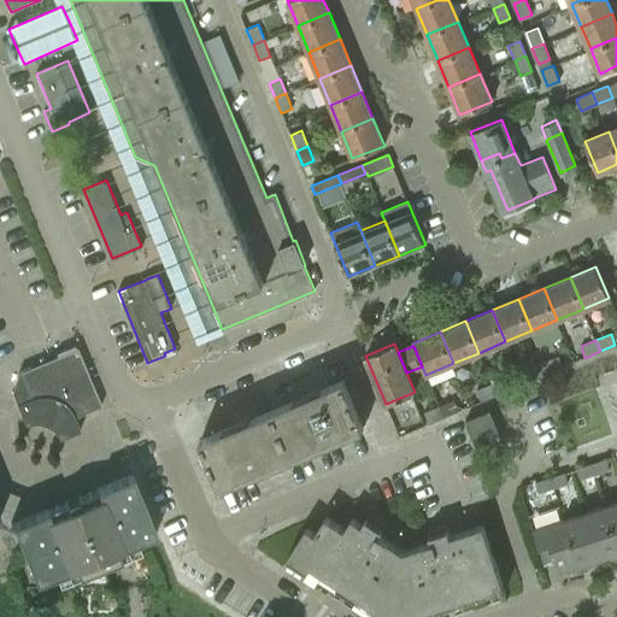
[(16,405),(24,425),(28,424),(30,424),(34,423),(37,424),(40,424),(43,425),(46,427),(48,428),(52,430),(53,432),(56,434),(58,438),(59,440),(80,432),(74,417),(101,406),(77,348),(18,372),(11,393),(16,404),(16,405)]
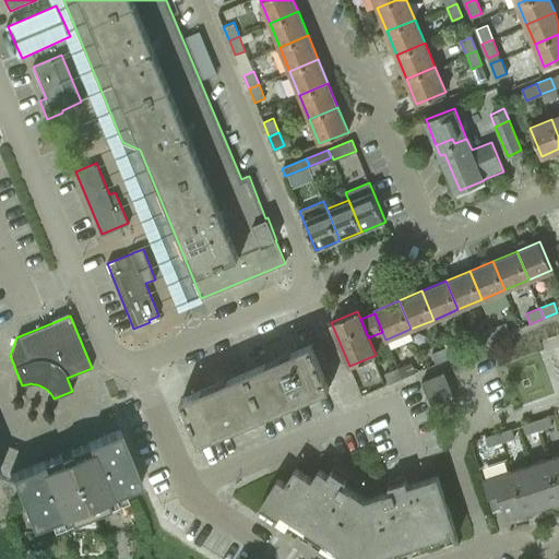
[(506,322),(492,328),(496,339),(510,332),(506,322)]
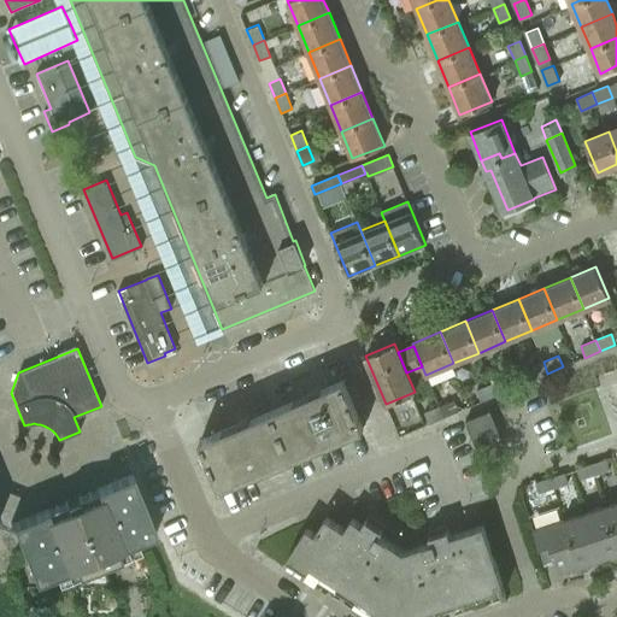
[(533,380),(547,374),(544,362),(528,369),(533,380)]
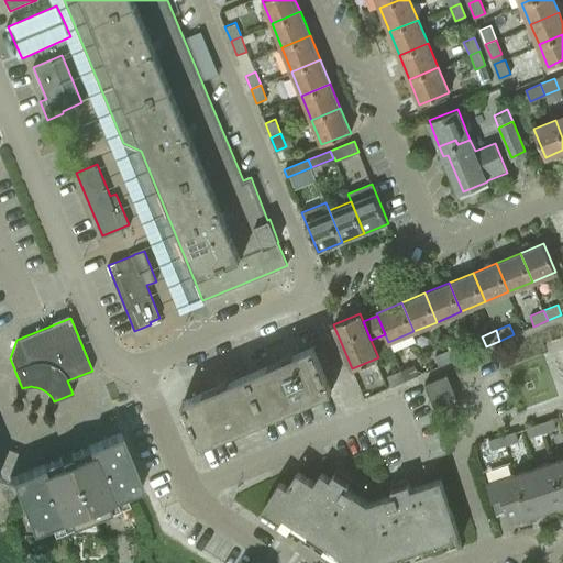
[(462,344),(448,350),(452,361),(466,354),(462,344)]
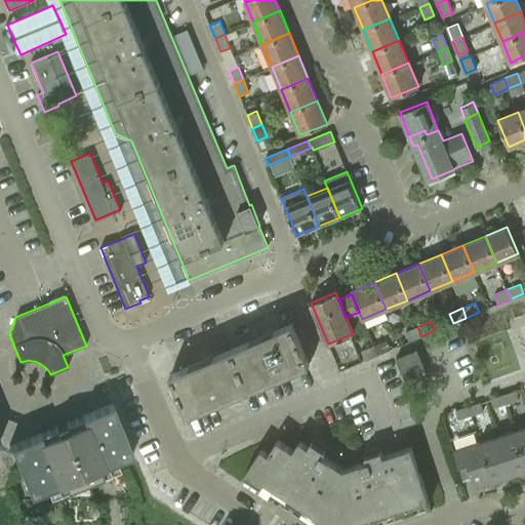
[(292,322),(232,348),(248,389),(310,363),(292,322)]
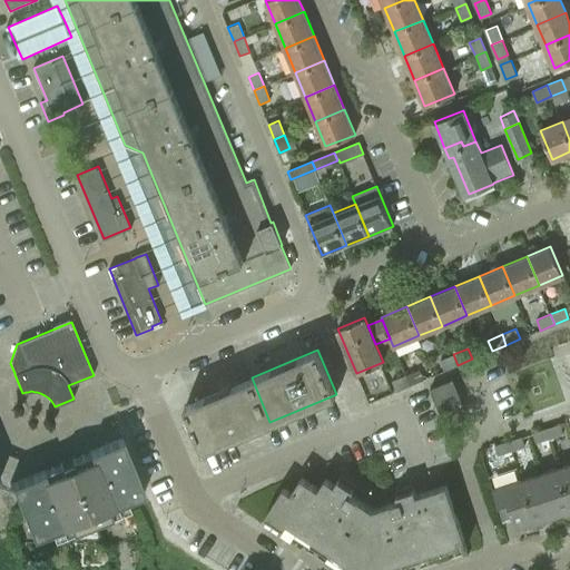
[(444,371),(458,365),(453,354),(440,361),(444,371)]
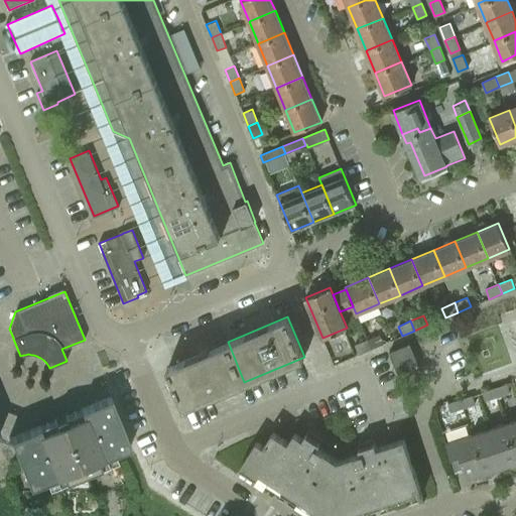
[(367,340),(371,349),(384,344),(380,334),(367,340)]
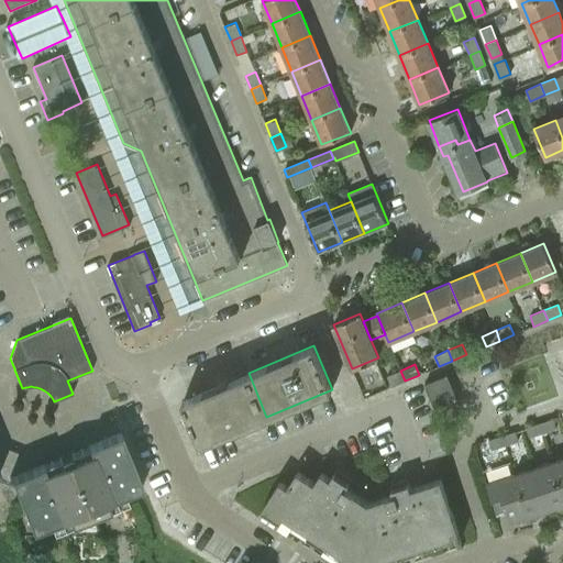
[(392,386),(405,381),(400,371),(387,376),(392,386)]
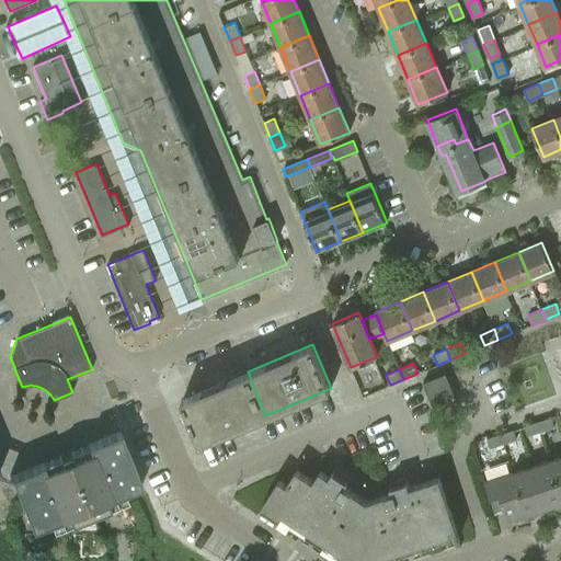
[(265,415),(248,371),(182,399),(201,443),(265,415)]
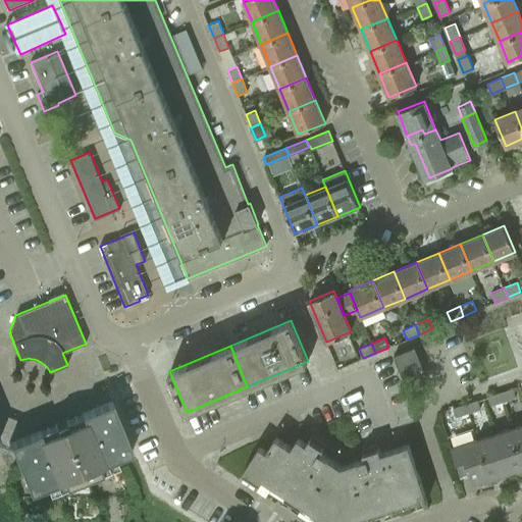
[(415,349),(415,348),(394,356),(394,357),(396,357),(404,377),(403,378),(404,379),(424,370),(424,369),(423,370),(414,349),(415,349)]
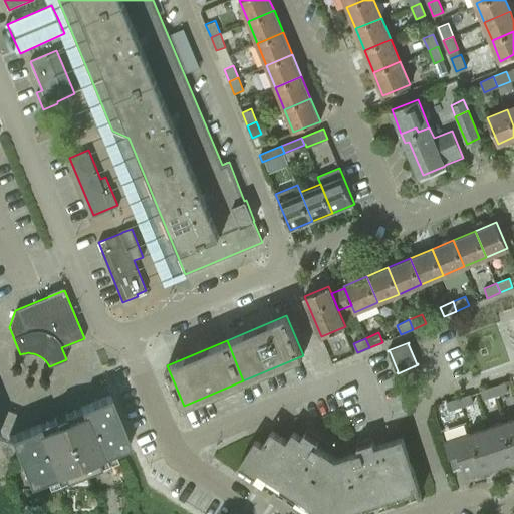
[(505,382),(493,387),(495,395),(508,391),(505,382)]
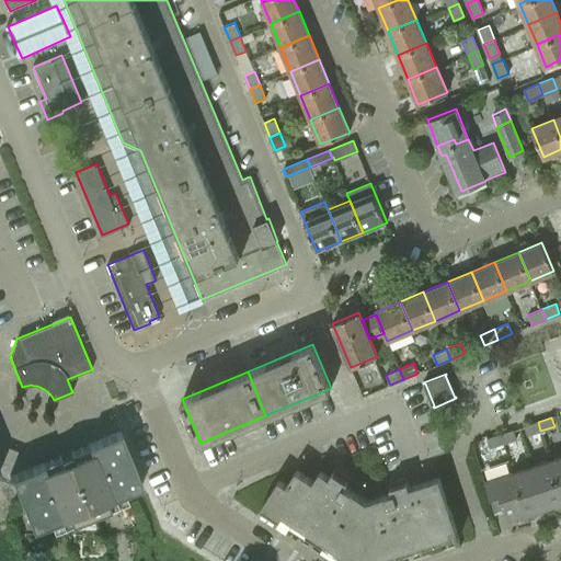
[(528,435),(540,431),(538,422),(525,426),(528,435)]
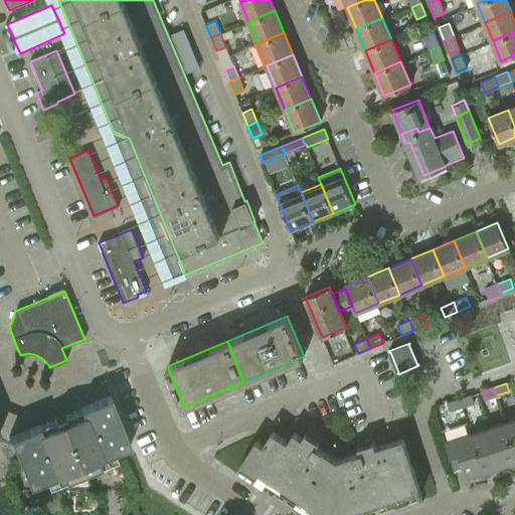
[(460,398),(462,406),(474,402),(472,394),(460,398)]
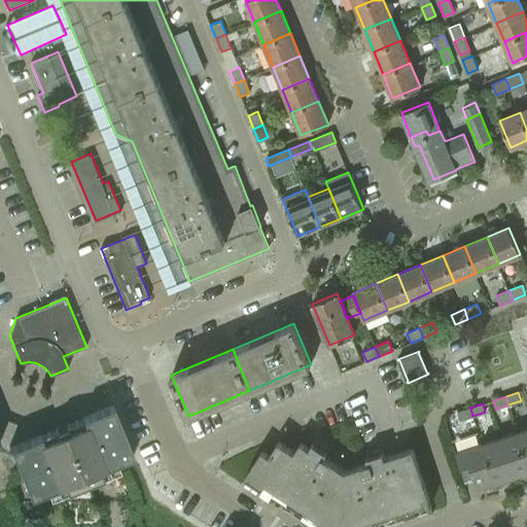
[(134,456),(112,406),(82,418),(82,419),(85,418),(88,422),(69,430),(67,425),(68,425),(68,424),(55,429),(55,430),(56,430),(58,434),(39,443),(37,437),(40,436),(40,435),(11,447),(9,447),(8,448),(10,449),(31,498),(65,484),(67,490),(66,491),(67,492),(103,477),(103,476),(102,476),(99,469),(134,456)]
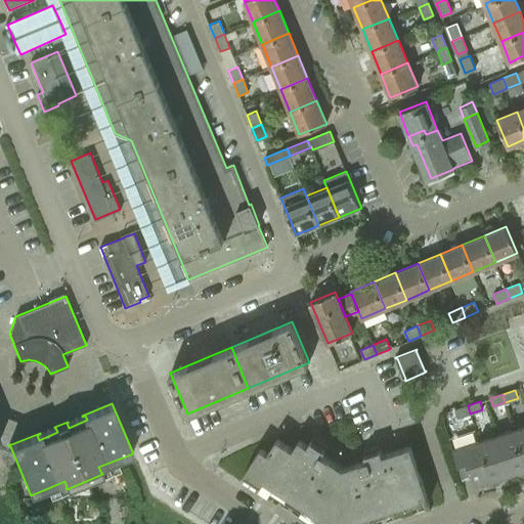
[(457,418),(470,413),(468,405),(455,409),(457,418)]
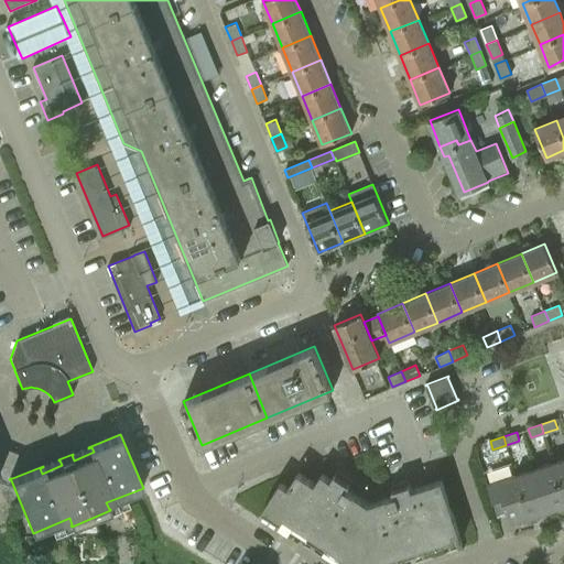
[(563,457),(553,462),(563,494),(563,457)]
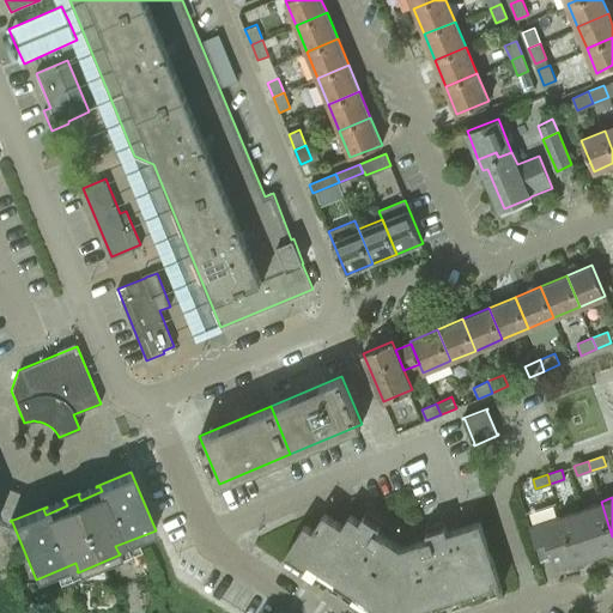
[(612,556),(612,536),(601,502),(581,509),(596,554),(608,551),(611,557),(612,556)]
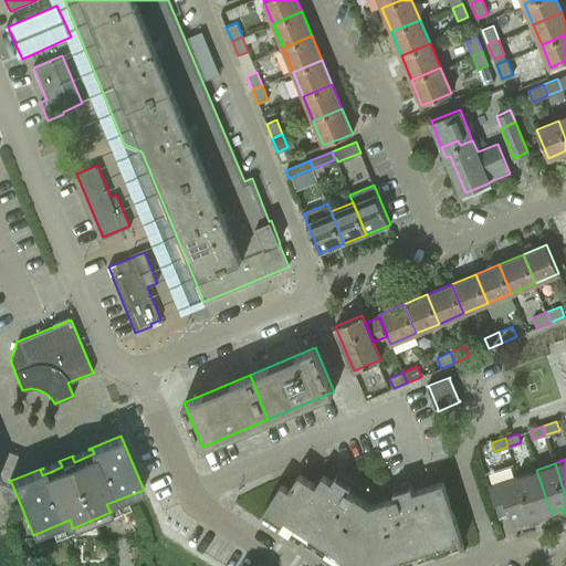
[(551,512),(536,470),(517,475),(532,519),(531,519),(533,525),(534,525),(534,524),(541,522),(538,516),(551,512)]
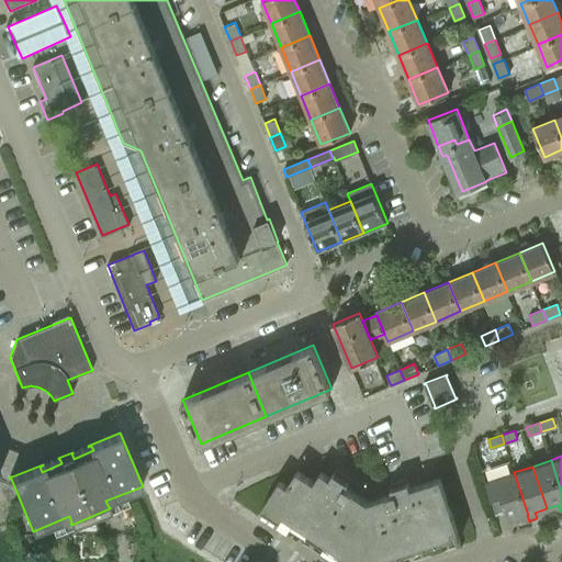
[(338,559),(344,561),(359,561),(368,502),(345,487),(349,482),(334,472),(330,478),(321,471),(314,482),(298,471),(288,485),(280,480),(261,508),(280,520),(284,514),(343,552),(338,559)]
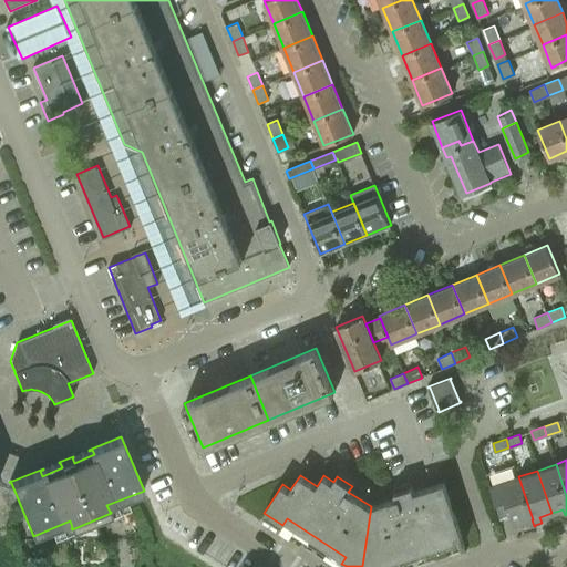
[(513,526),(532,519),(533,519),(518,476),(490,486),(500,517),(508,514),(513,526)]
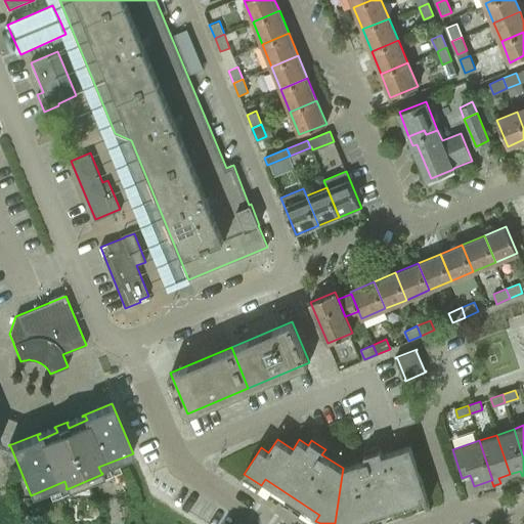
[(366,460),(343,468),(335,523),(355,523),(354,519),(427,495),(410,445),(383,454),(381,449),(364,454),(366,460)]
